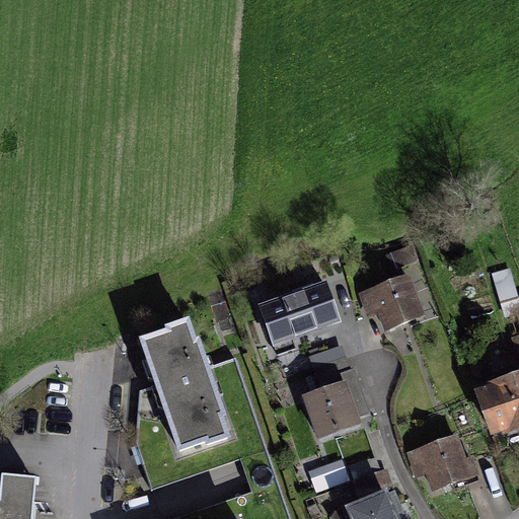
[(406,277),(361,296),(372,323),(380,320),(386,334),(424,318),(406,277)]
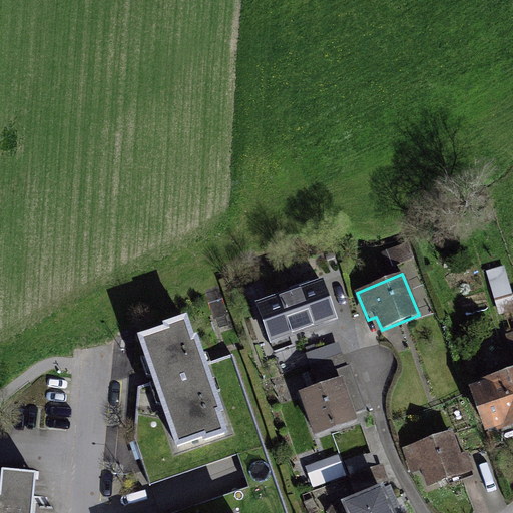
[(325,276),(255,300),(271,342),(339,319),(325,276)]
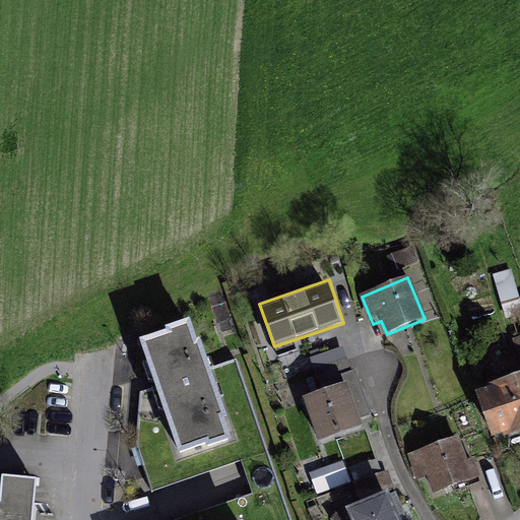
[(191,313),(136,332),(153,378),(156,386),(140,391),(135,445),(152,492),(270,450),(237,359),(211,368),(191,313)]
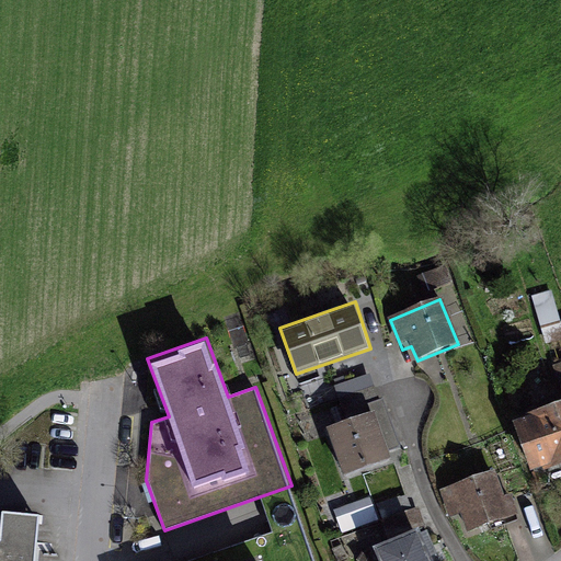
[(560,405),(513,422),(529,470),(560,458),(560,405)]
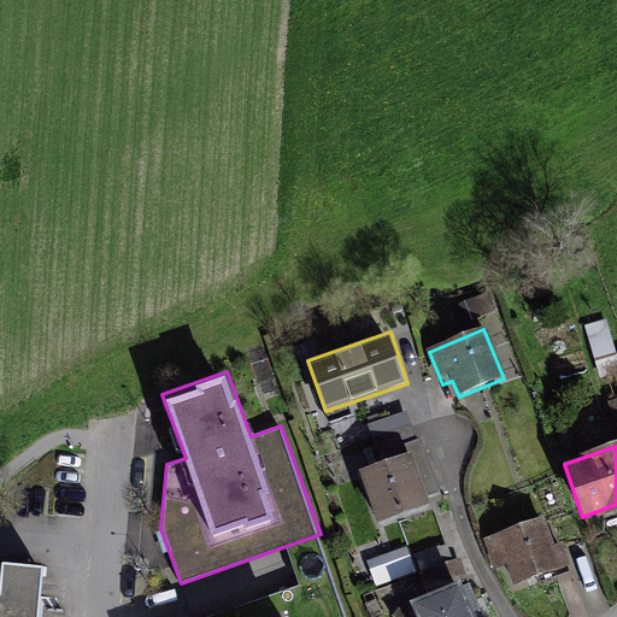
[(410,453),(357,471),(376,527),(429,509),(410,453)]
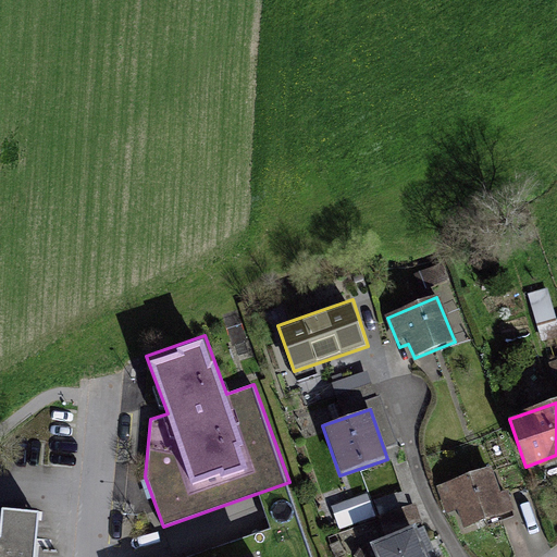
[(487,473),(440,489),(449,518),(458,515),(461,524),(499,514),(490,481),(487,473)]
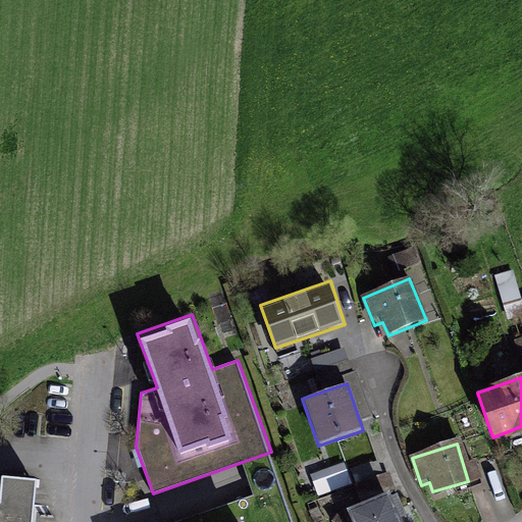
[(319,497),(351,485),(345,465),(312,476),(319,497)]
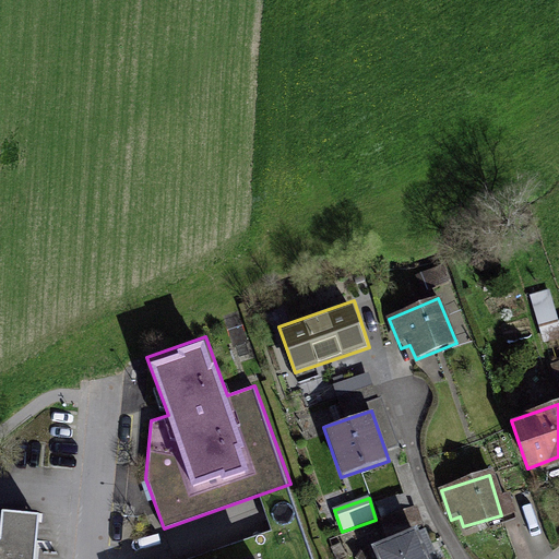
[(0,558),(34,558),(38,528),(0,524),(0,558)]
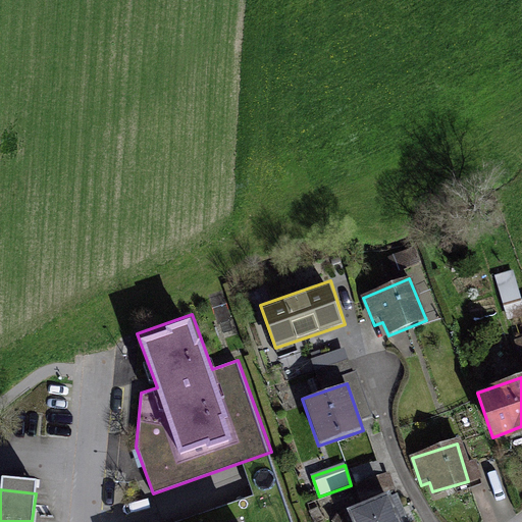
[(386,497),(344,513),(347,521),(396,521),(396,520),(386,497)]
